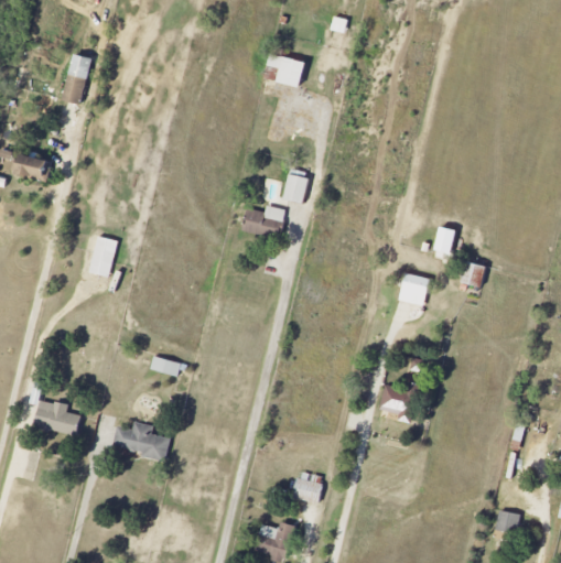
[(62,99),(79,105),(92,58),(74,54),(62,99)]
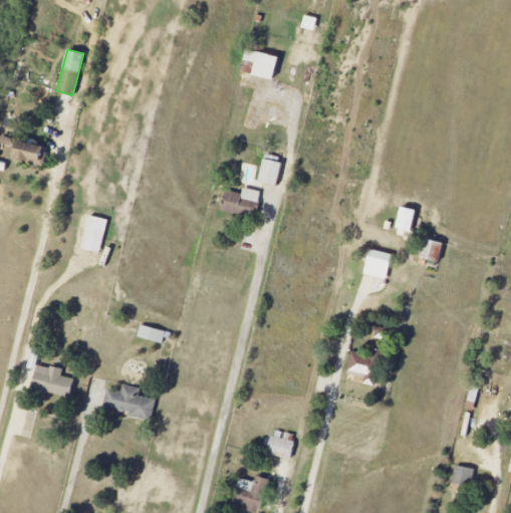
[(278,54),(246,49),(243,67),(253,69),(252,75),(274,78),(278,54)]
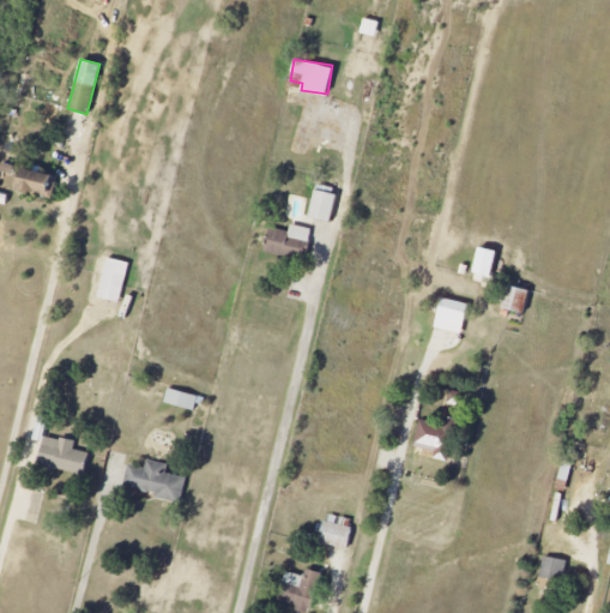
[(54,178),(24,169),(18,190),(48,198),(54,178)]
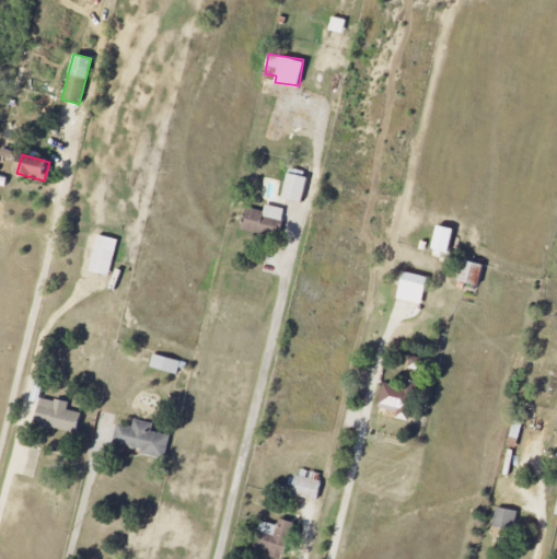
[(280,197),(300,202),(306,176),(287,172),(280,197)]
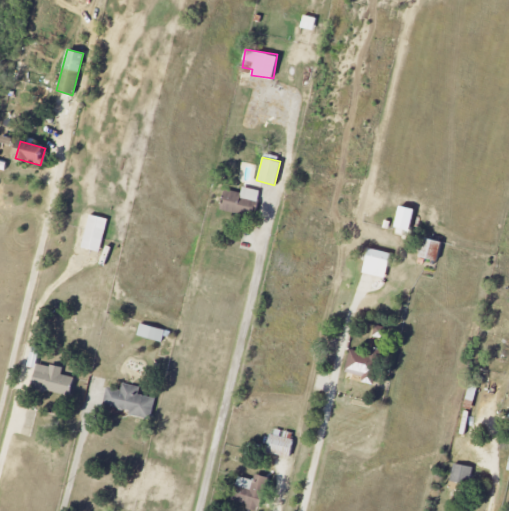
[(239,193),(224,189),(220,207),(252,215),(258,191),(241,186),(239,193)]
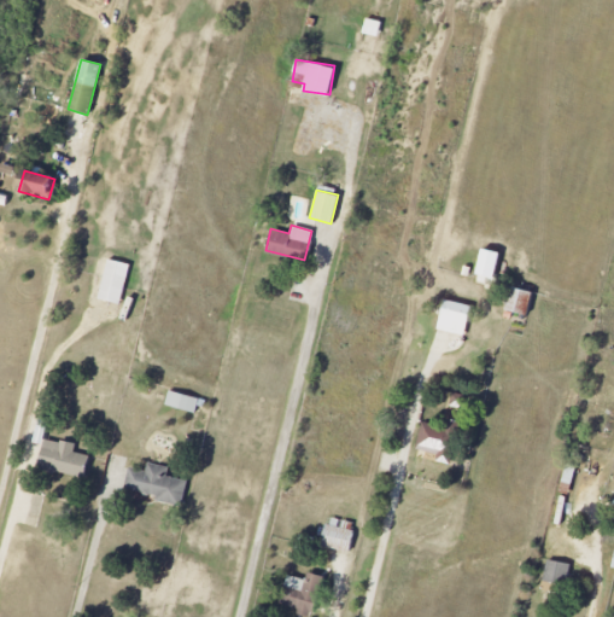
[(97,297),(118,303),(129,265),(107,258),(97,297)]
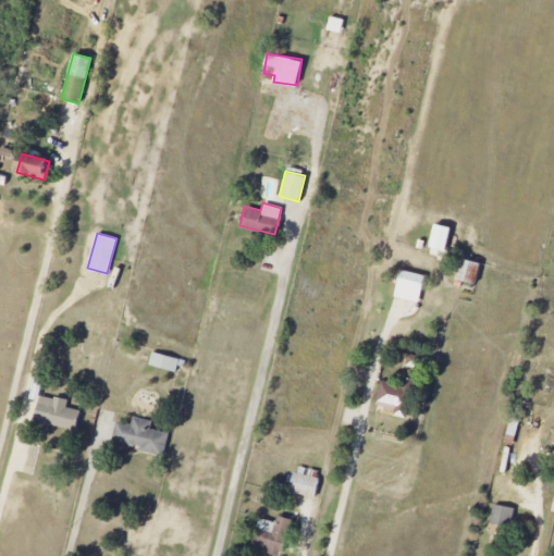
[(479,261),(459,259),(456,280),(475,283),(479,261)]
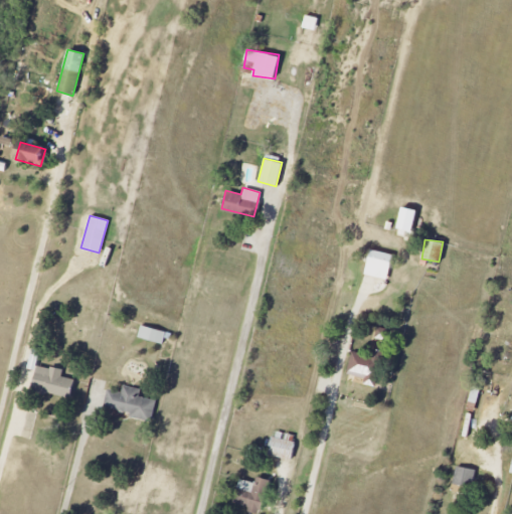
[(385,280),(391,254),(369,248),(363,274),(385,280)]
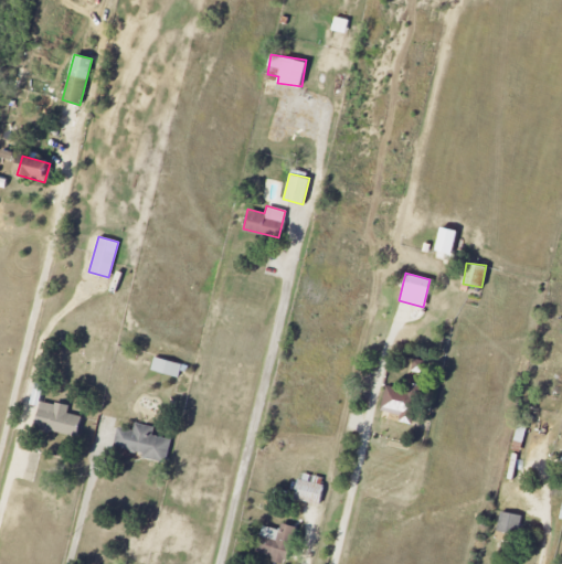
[(177,378),(180,364),(152,357),(149,370),(177,378)]
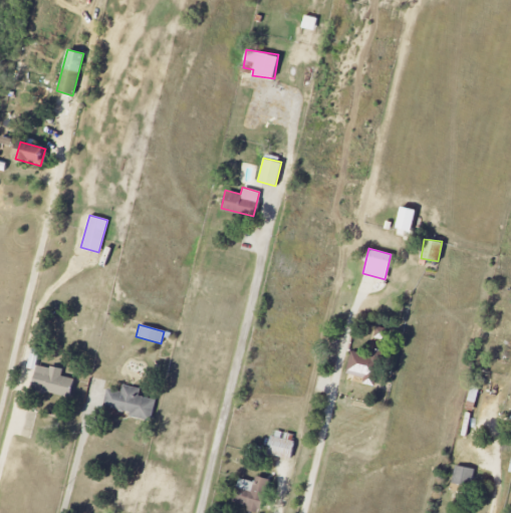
[(374,386),(380,362),(348,354),(344,372),(362,377),(361,382),(374,386)]
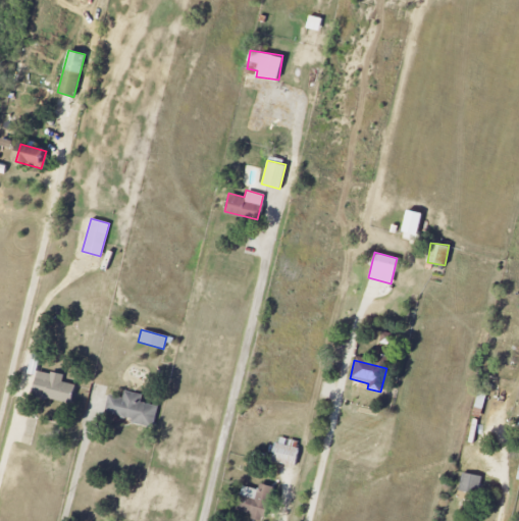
[(62,375),(37,369),(31,394),(69,403),(74,384),(61,381),(62,375)]
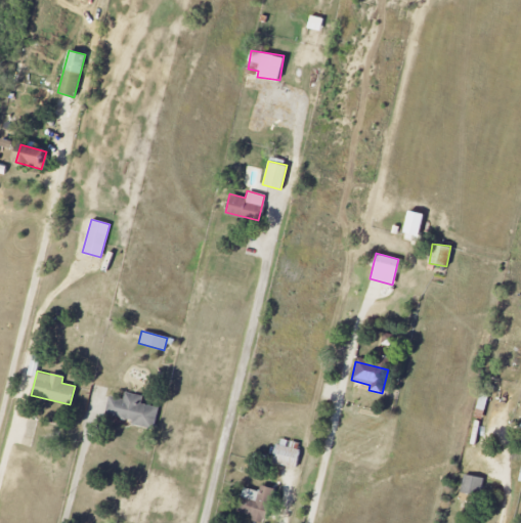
[(152,428),(158,407),(140,403),(141,396),(124,391),(122,398),(110,395),(103,415),(152,428)]
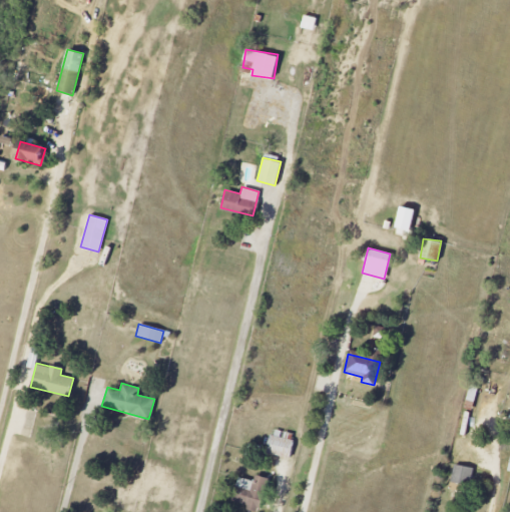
[(471,468),(454,463),(447,490),(464,494),(471,468)]
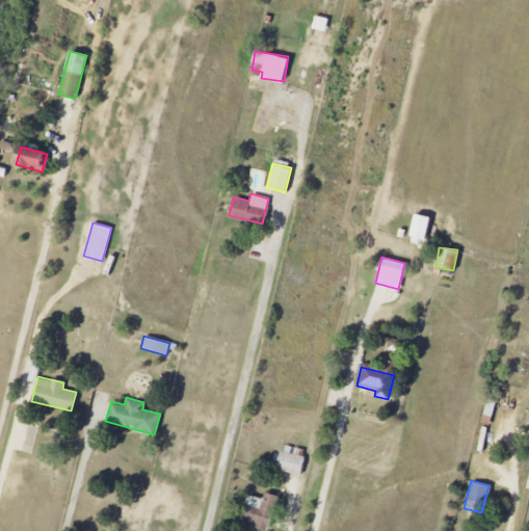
[(275,495),(263,493),(262,498),(244,495),(241,520),(255,522),(254,529),(270,530),(275,495)]
